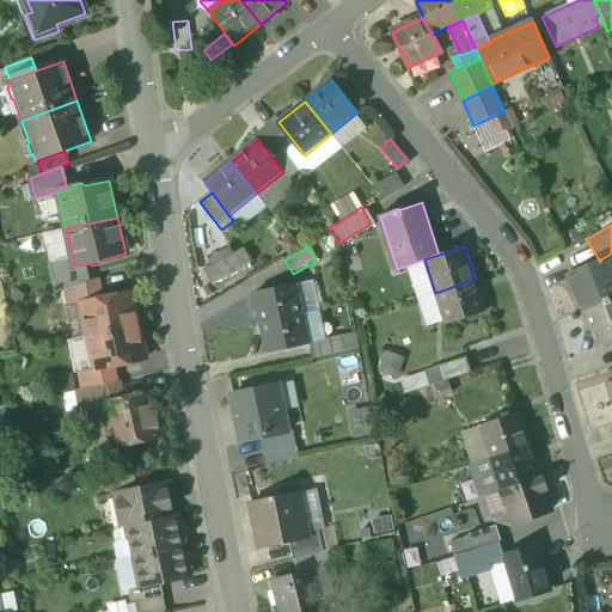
[(207,270),(213,283),(215,283),(250,263),(243,251),(228,258),(226,252),(209,261),(213,267),(207,270)]
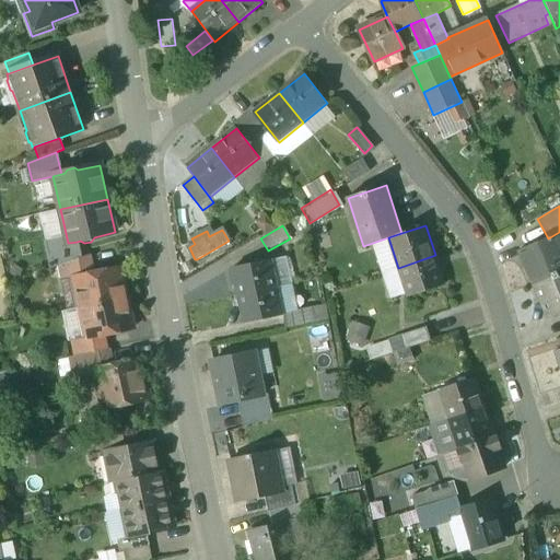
[(559,232),(548,238),(520,251),(535,284),(559,273),(559,232)]
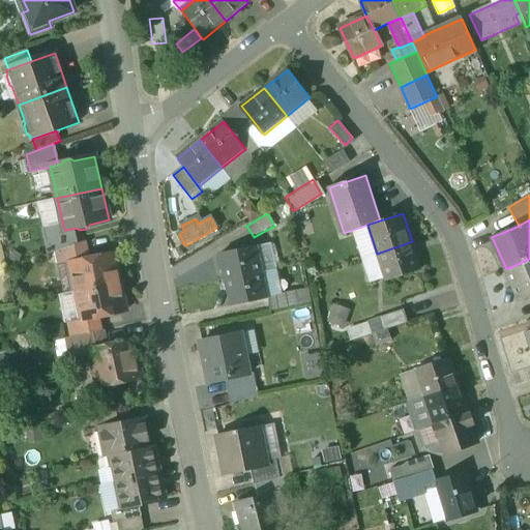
[(64,230),(45,234),(50,255),(57,252),(77,244),(72,229),(64,230)]
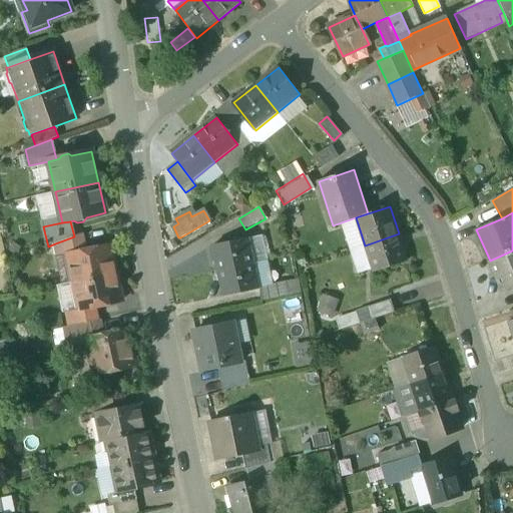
[(399,233),(365,245),(374,273),(408,262),(399,233)]
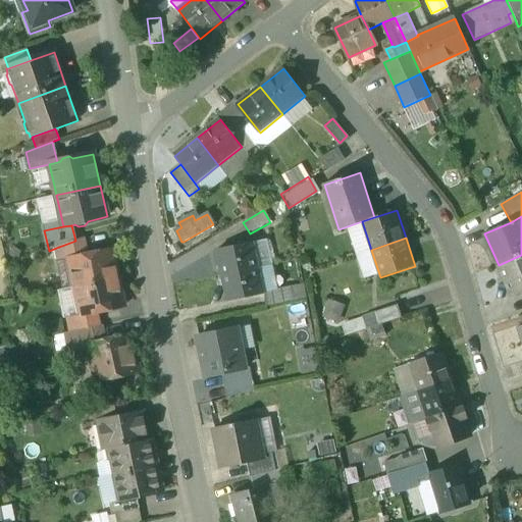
[(75,241),(56,248),(59,261),(68,259),(87,256),(83,239),(75,241)]
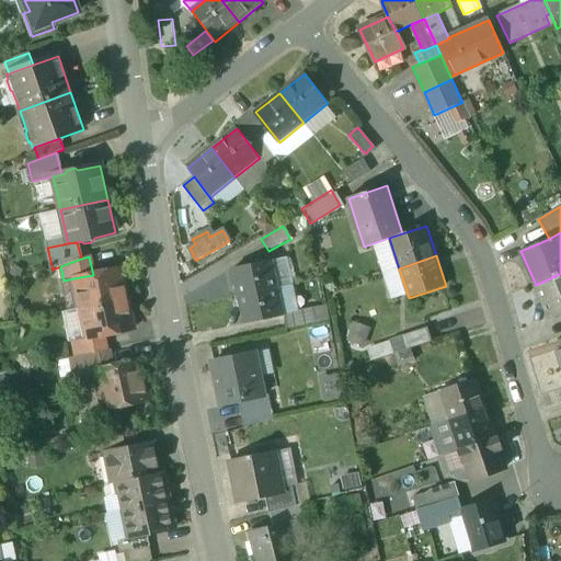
[(271,262),(235,270),(240,296),(276,288),(271,262)]
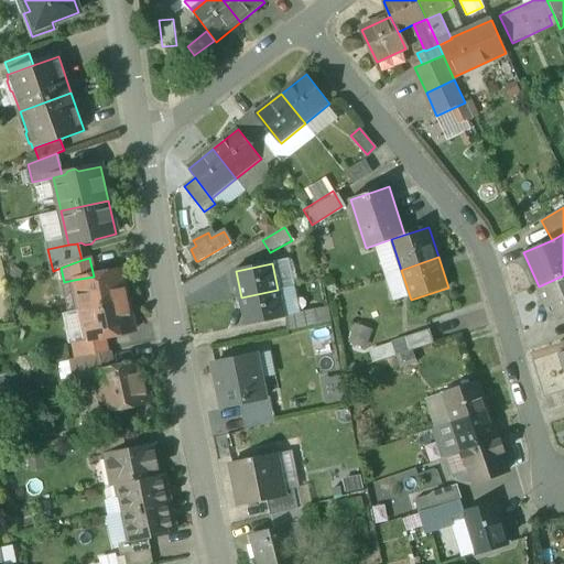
[(94,277),(74,280),(80,311),(128,301),(122,271),(94,277)]
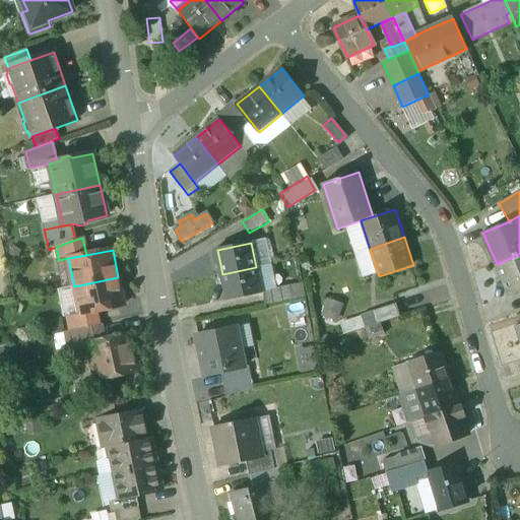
[(519,254),(497,264),(511,297),(519,291),(519,254)]
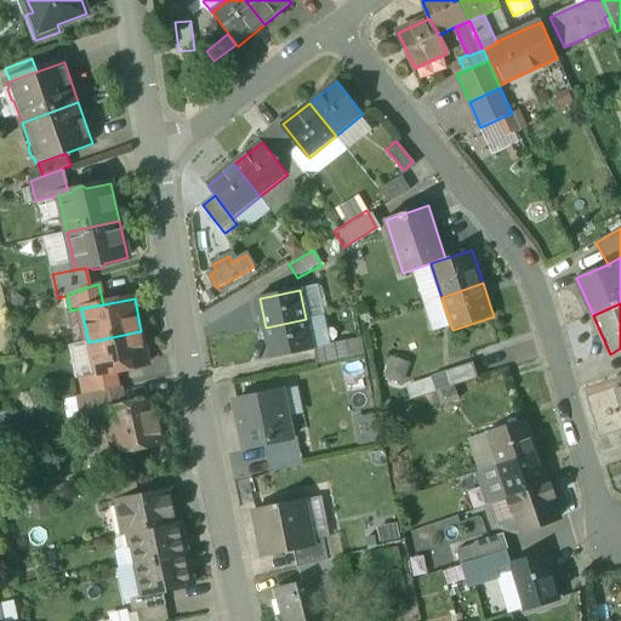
[(306,319),(266,328),(273,359),(313,351),(306,319)]
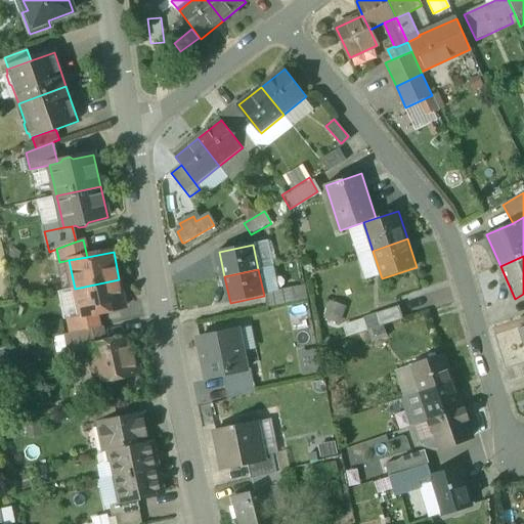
[(119,279),(75,289),(81,316),(96,313),(125,307),(119,279)]
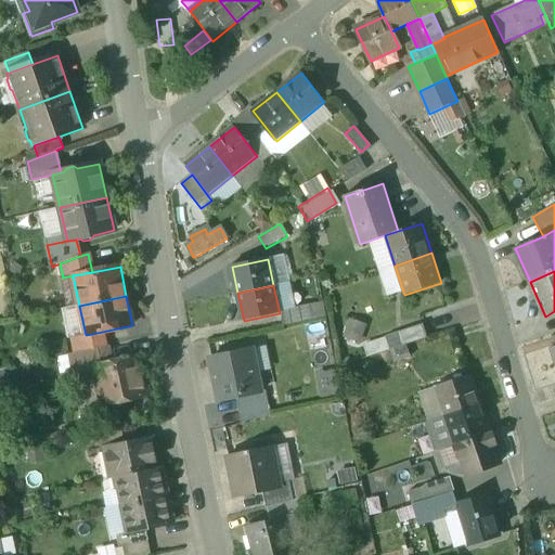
[(322,304),(281,312),(283,325),(324,317),(322,304)]
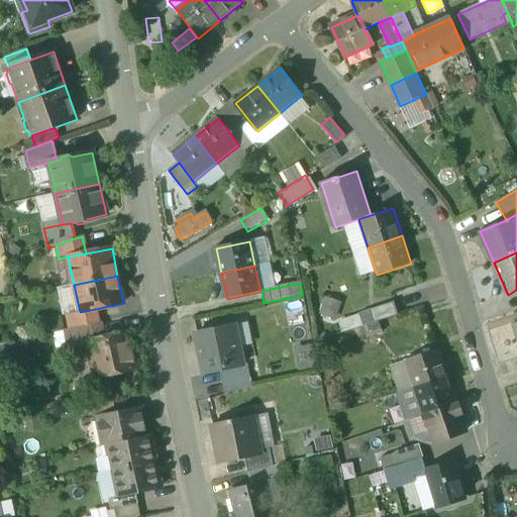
[(325,297),(318,311),(332,317),(339,303),(325,297)]
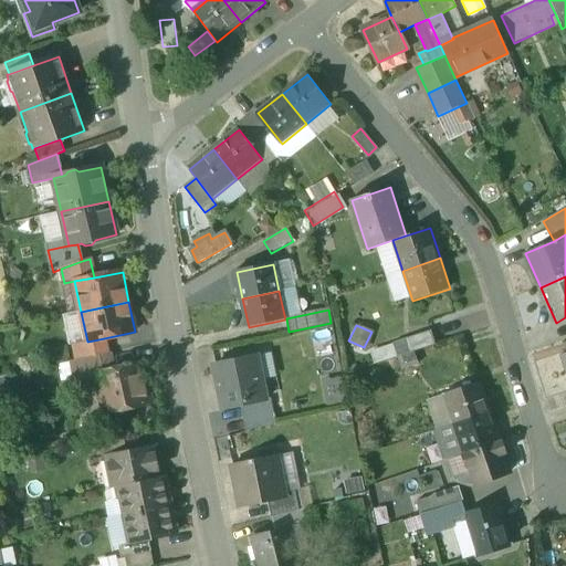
[(412,350),(432,344),(428,329),(368,347),(373,363),(398,355),(400,363),(415,358),(412,350)]
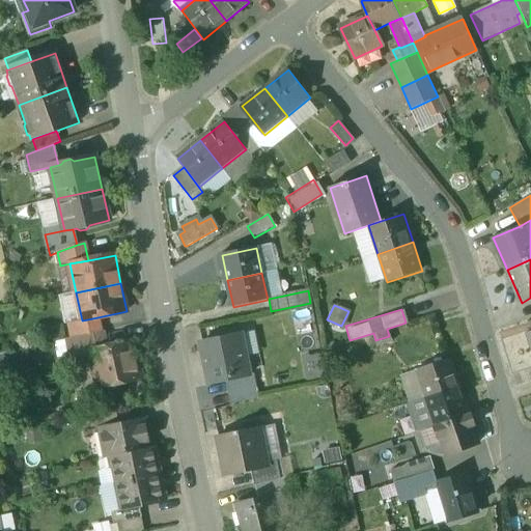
[(82,320),(70,324),(73,338),(101,332),(98,317),(82,320)]
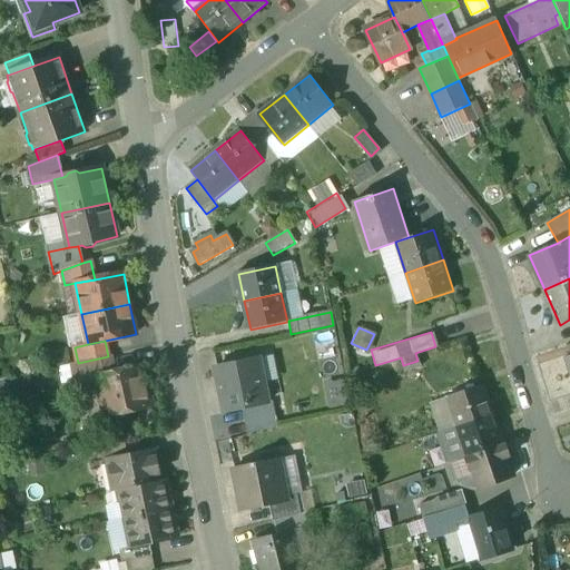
[(78,363),(71,364),(75,382),(97,377),(97,376),(115,373),(110,355),(108,356),(78,363)]
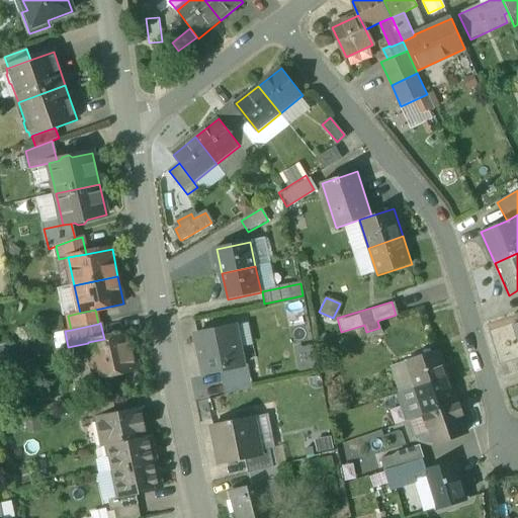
[(233,327),(195,334),(204,374),(243,366),(239,348),(237,349),(233,327)]
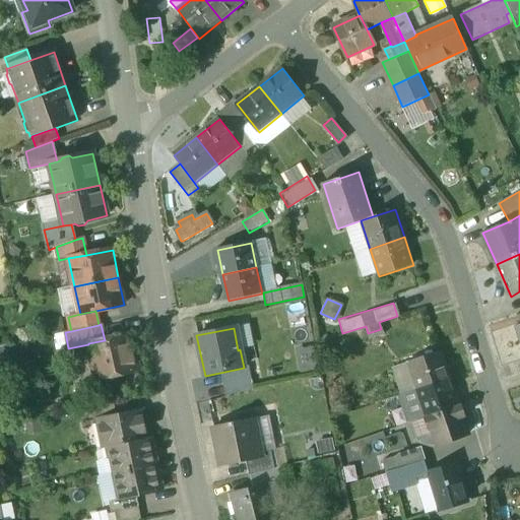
[(105,340),(88,343),(88,344),(95,380),(138,371),(130,335),(105,340)]
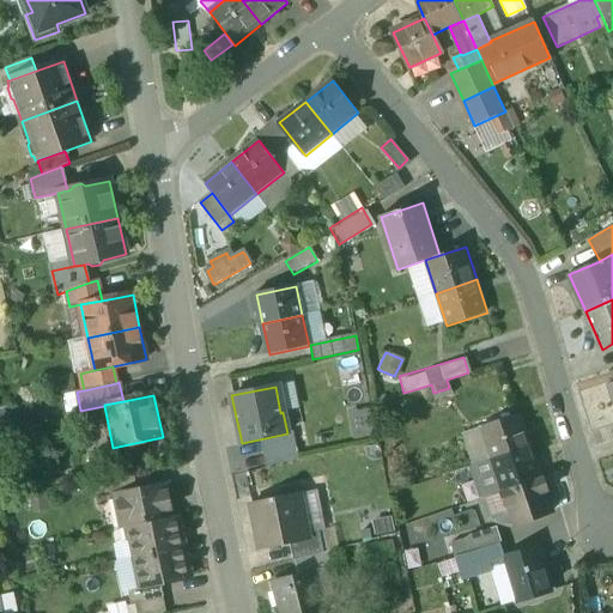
[(520,414),(480,428),(491,460),(532,447),(520,414)]
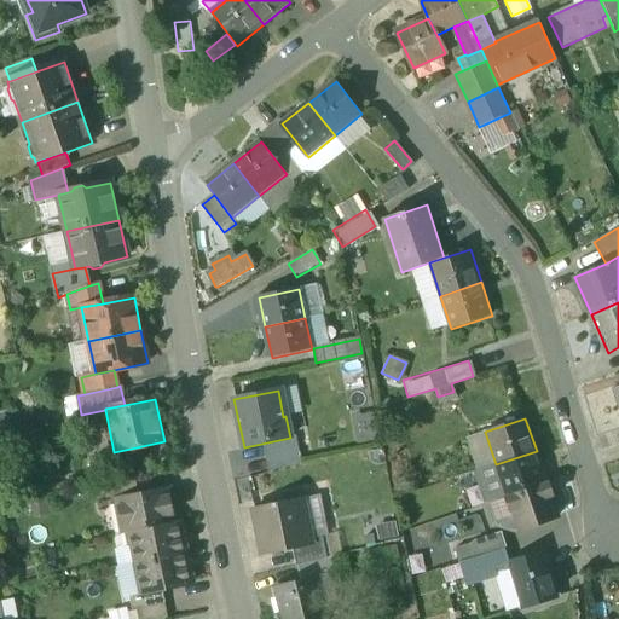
[(537,451),(496,464),(507,497),(547,482),(537,451)]
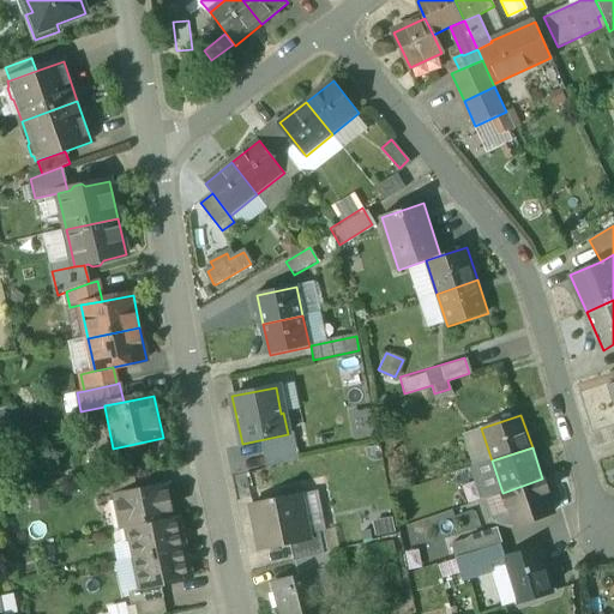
[(136,477),(107,483),(110,498),(116,497),(138,492),(136,477)]
